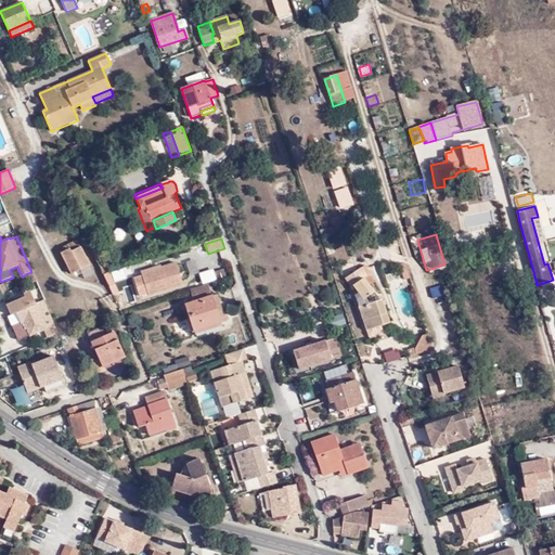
[(362,257),(376,252),(372,240),(357,245),(362,257)]
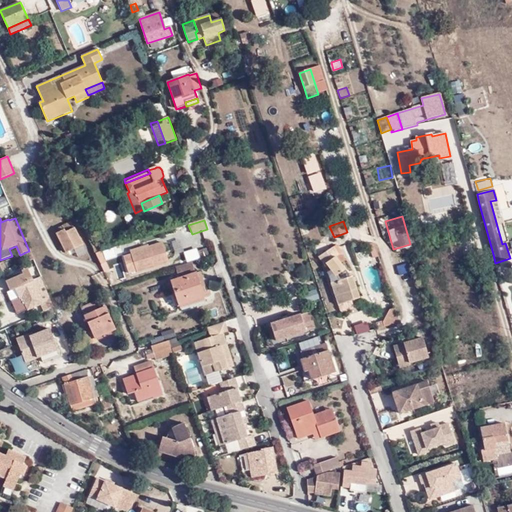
[(56,234),(66,253),(83,245),(71,222),(58,228),(60,232),(56,234)]
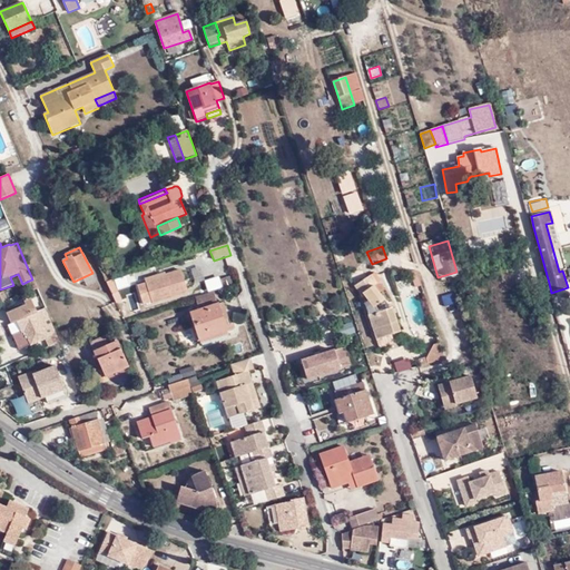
[(95,258),(106,283),(112,279),(101,255),(95,258)]
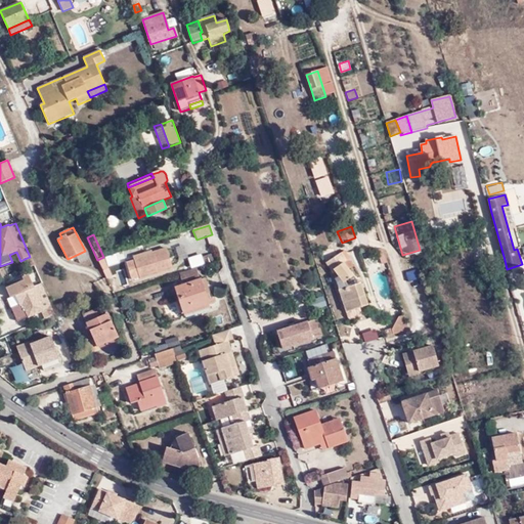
[(173,269),(167,249),(151,253),(151,252),(133,257),(140,279),(173,269)]
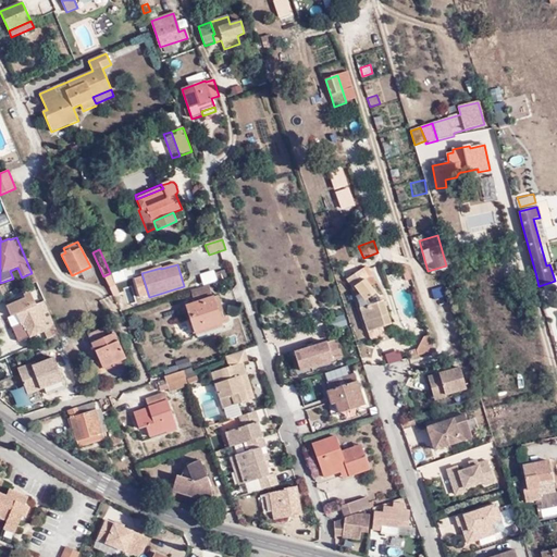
[(353,264),(343,268),(346,275),(356,272),(353,264)]
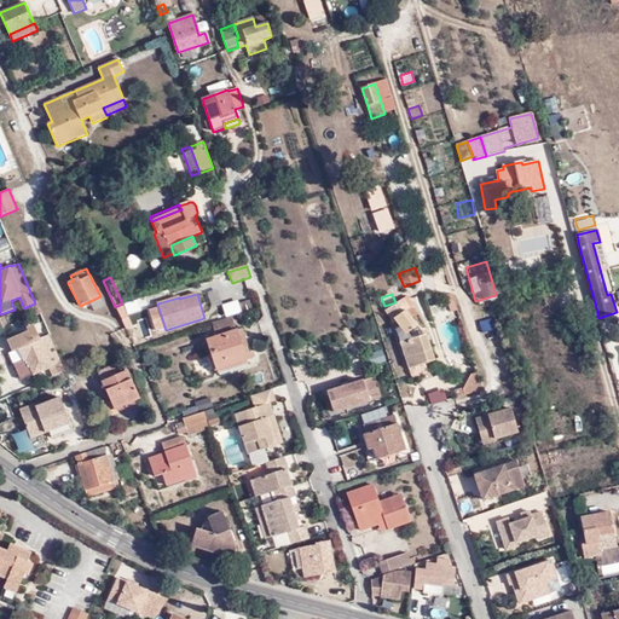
[(451,313),(457,311),(452,294),(445,295),(451,313)]
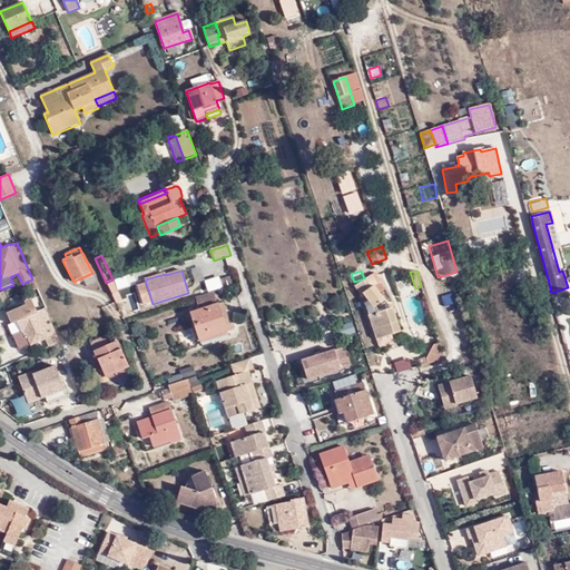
[(377,340),(392,335),(400,333),(392,308),(389,308),(387,307),(387,305),(386,304),(384,301),(373,286),(376,284),(371,275),(355,286),(361,295),(363,294),(369,301),(365,303),(369,314),(377,340)]
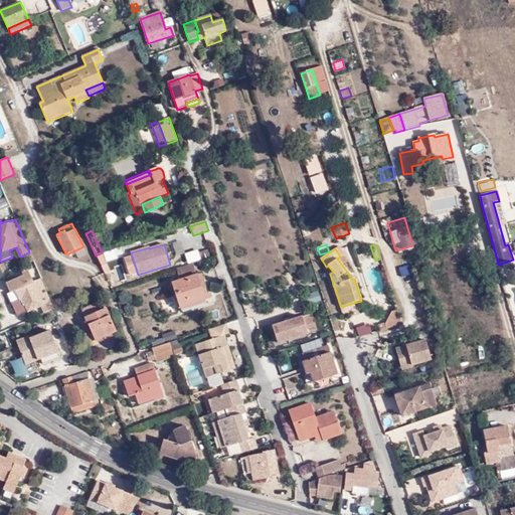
[(108,264),(103,252),(102,252),(96,255),(105,275),(111,272),(108,264)]
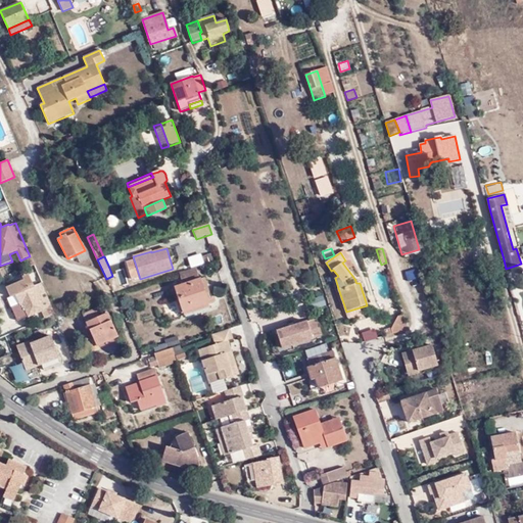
[(38,284),(41,283),(42,282),(35,265),(31,267),(38,284)]
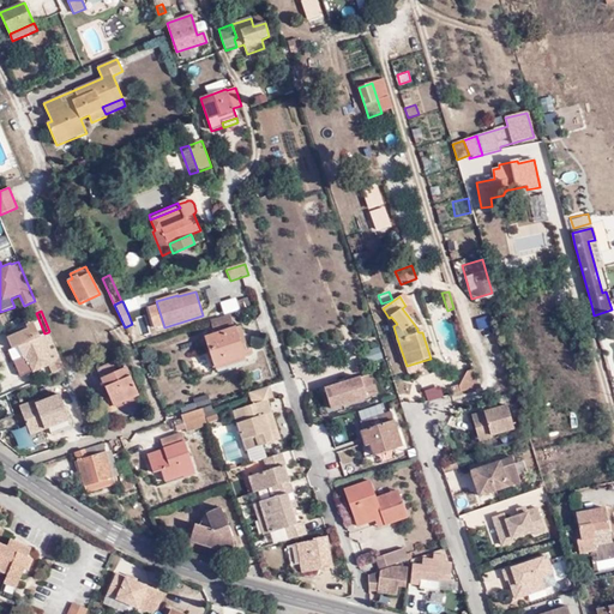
[(230,314),(210,321),(215,335),(205,337),(215,366),(245,356),(241,345),(235,327),(230,314)]
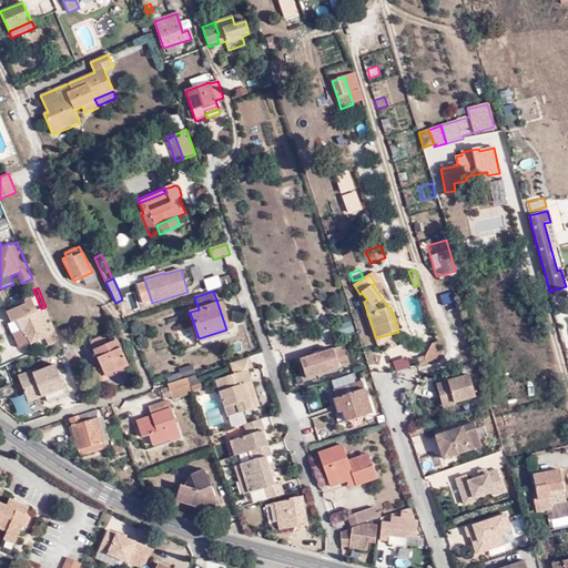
[(49,345),(61,341),(57,332),(56,332),(44,307),(41,308),(37,311),(31,298),(24,301),(26,304),(7,312),(11,322),(11,323),(17,321),(21,330),(12,334),(19,350),(46,338),(49,345)]
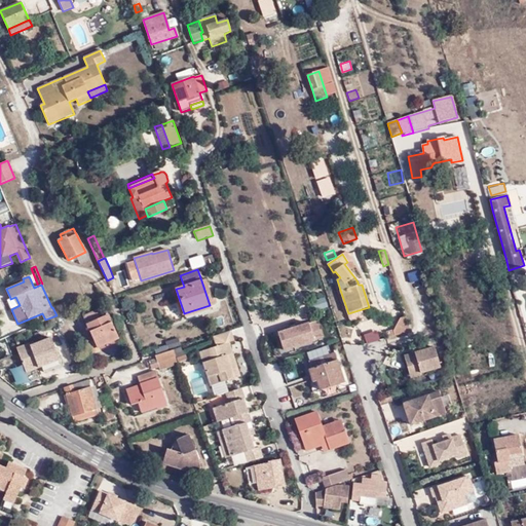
[(205,279),(201,280),(207,296),(211,295),(205,279)]
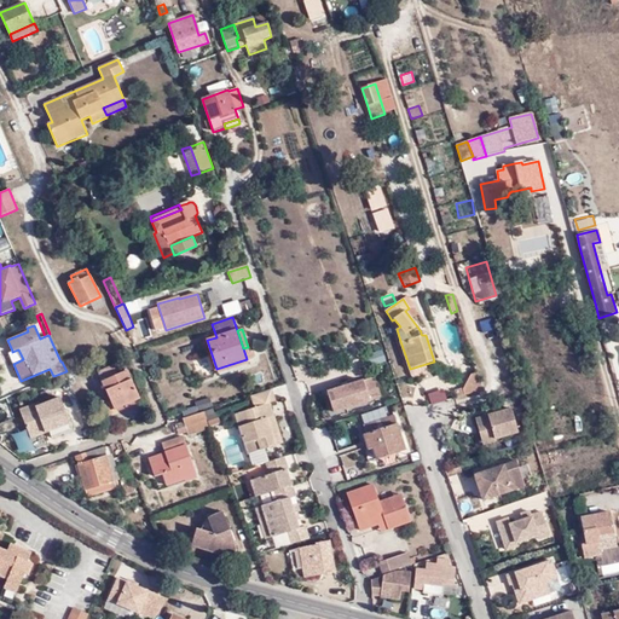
[(7,352),(13,364),(23,359),(18,350),(12,352),(12,351),(7,352)]
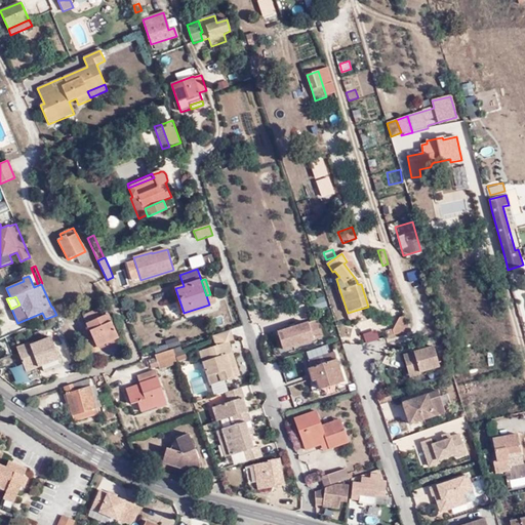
[(83,316),(96,348),(118,338),(105,307),(102,308),(99,303),(86,308),(88,313),(83,316)]
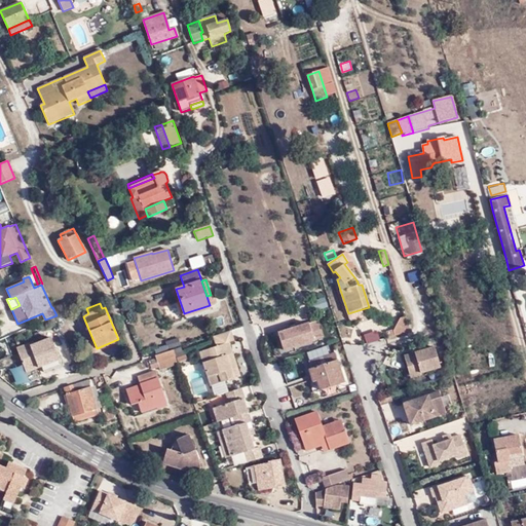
[(210,305),(184,313),(185,317),(211,309),(210,305)]
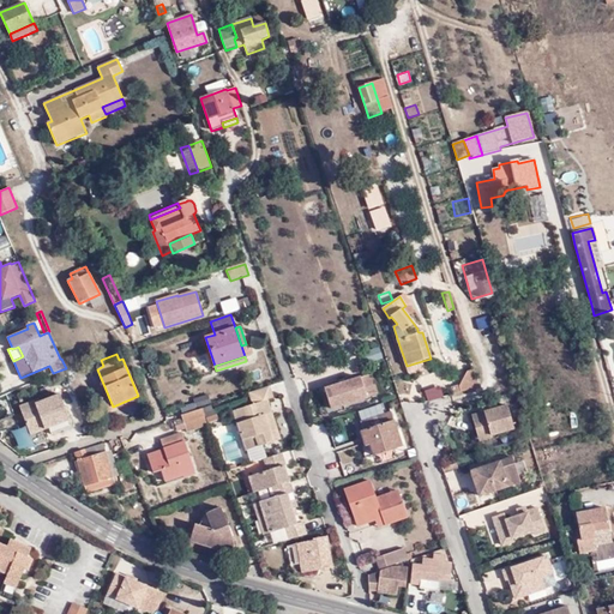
[(425,367),(422,361),(407,366),(408,373),(411,375),(423,372),(425,367)]
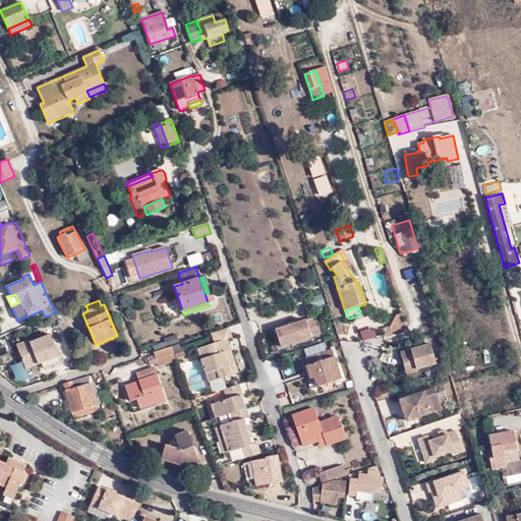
[(311,335),(319,333),(312,313),(305,316),(311,335)]
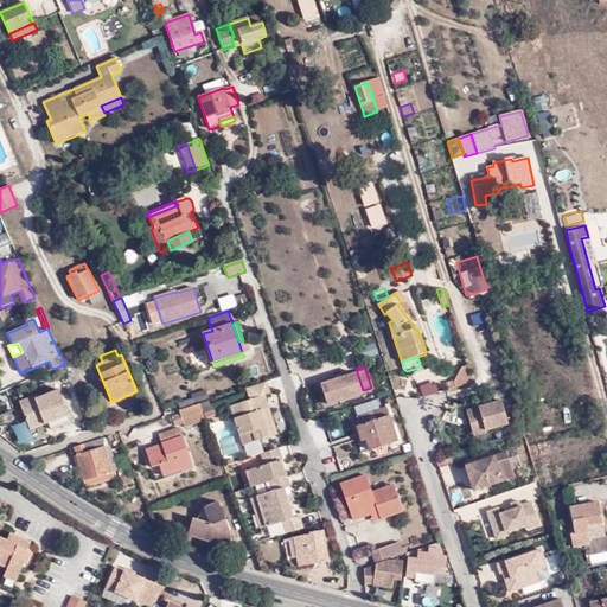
[(446,383),(448,390),(472,383),(472,382),(473,382),(467,365),(461,368),(454,382),(453,381),(446,383)]
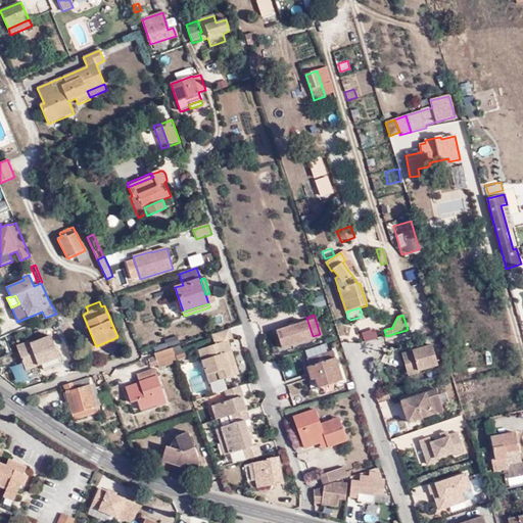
[(30,338),(40,334),(35,323),(25,327),(30,338)]
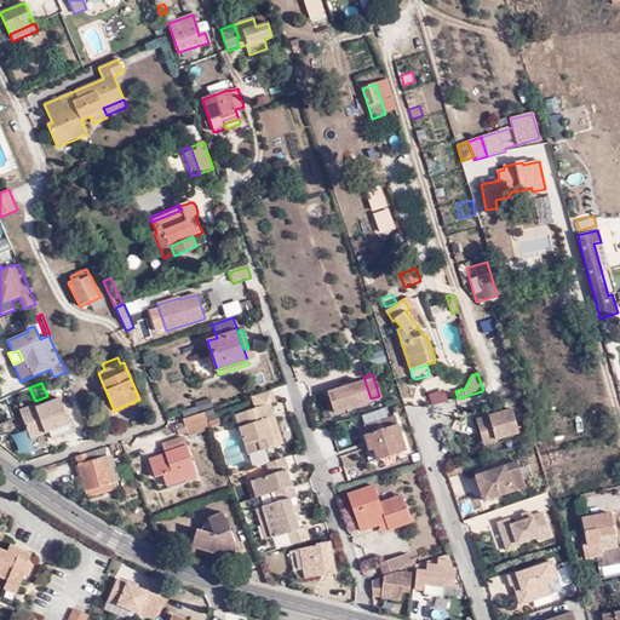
[(363,383),(323,396),(331,422),(372,408),(363,383)]
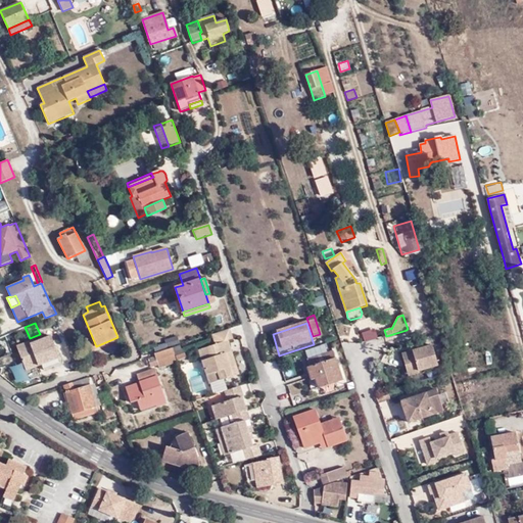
[(232,339),(229,329),(212,335),(216,344),(198,350),(209,384),(233,377),(226,354),(231,352),(227,341),(232,339)]
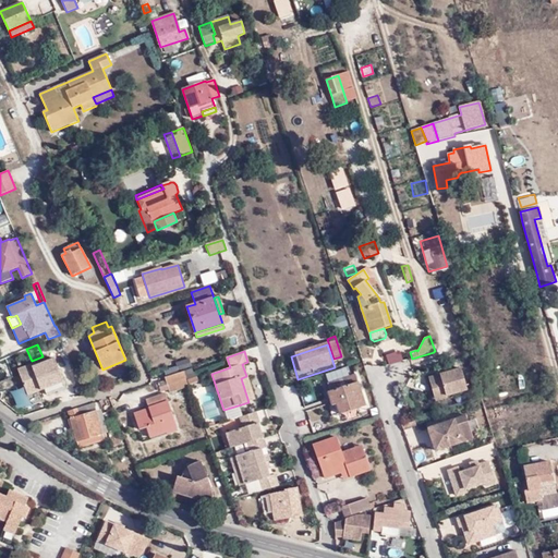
[(181,370),(192,365),(189,359),(178,364),(181,370)]
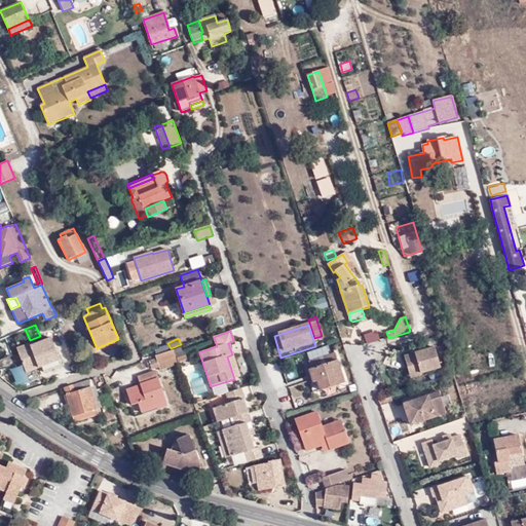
[(77,365),(67,341),(66,342),(76,365),(77,365)]
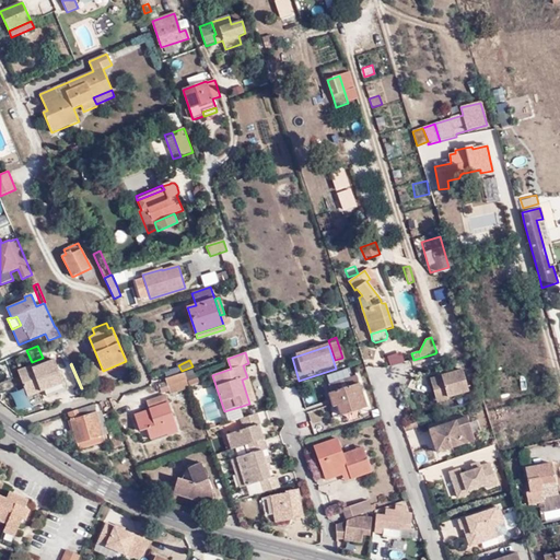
[(81,388),(70,364),(37,378),(41,388),(38,394),(42,401),(47,404),(57,399),(67,395),(81,388)]
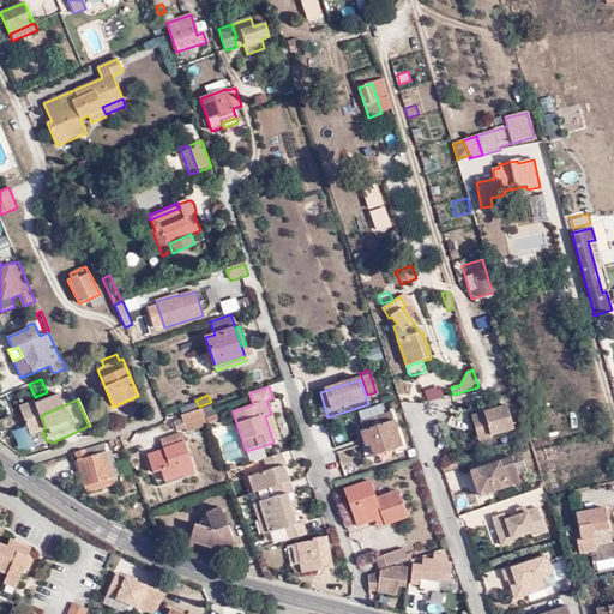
[(202,409),(209,425),(217,421),(211,405),(202,409)]
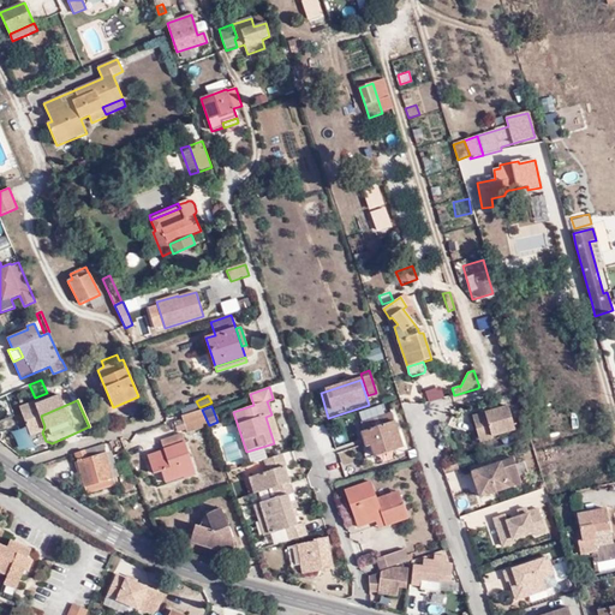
[(490,435),(490,437),(514,430),(508,407),(472,417),(478,439),(490,435)]
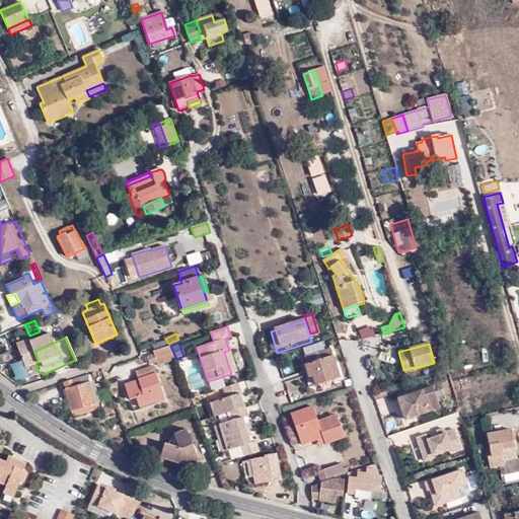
[(170,346),(153,351),(154,355),(147,356),(149,365),(157,363),(158,366),(176,359),(170,346)]
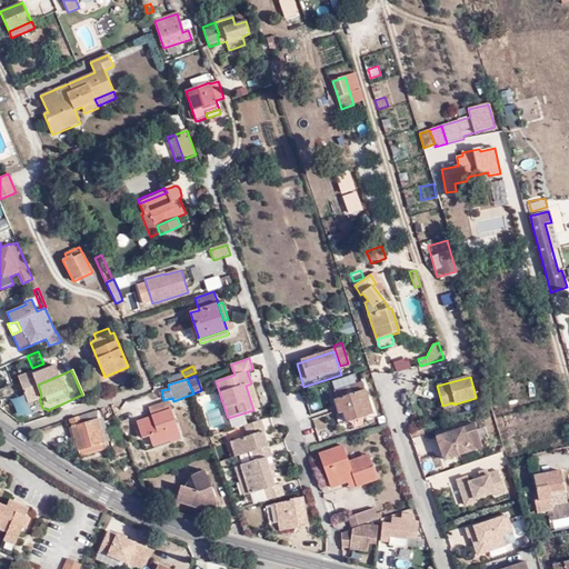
[(338,398),(342,412),(346,422),(372,413),(362,382),(335,390),(337,398),(338,398)]
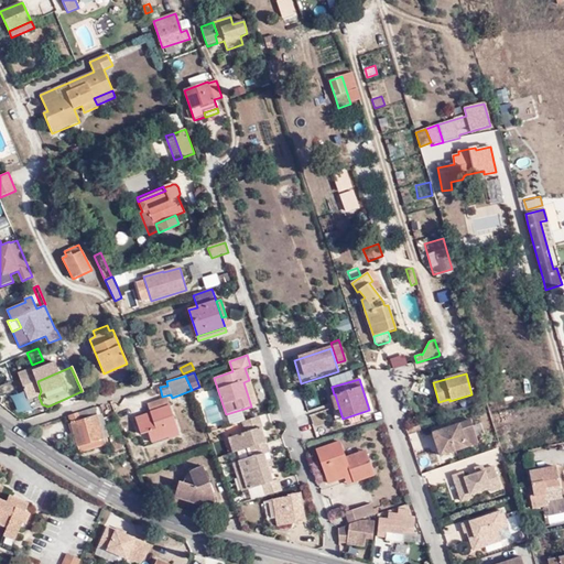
[(257,404),(249,380),(243,382),(251,407),(257,404)]
